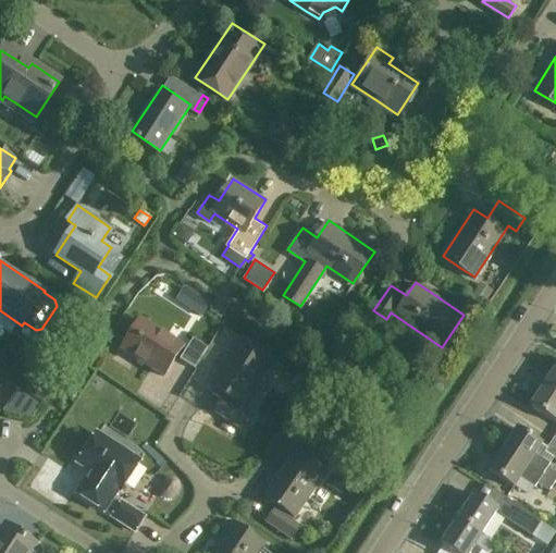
[(480,282),(470,296),(482,304),(492,289),(480,282)]
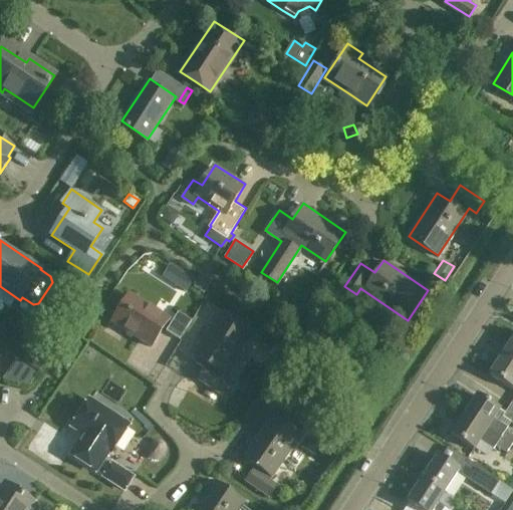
[(183,269),(175,282),(187,289),(195,277),(183,269)]
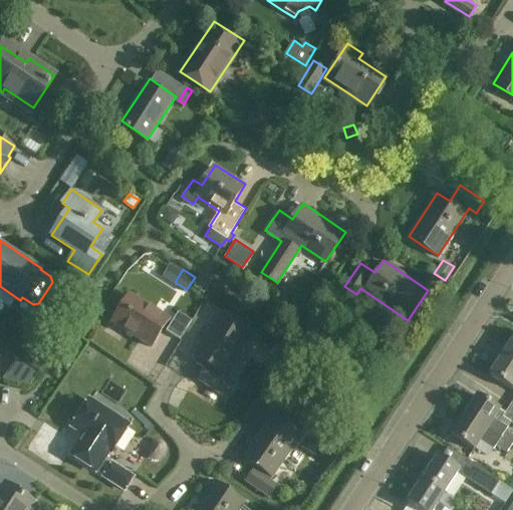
[(201,275),(195,284),(205,290),(211,281),(201,275)]
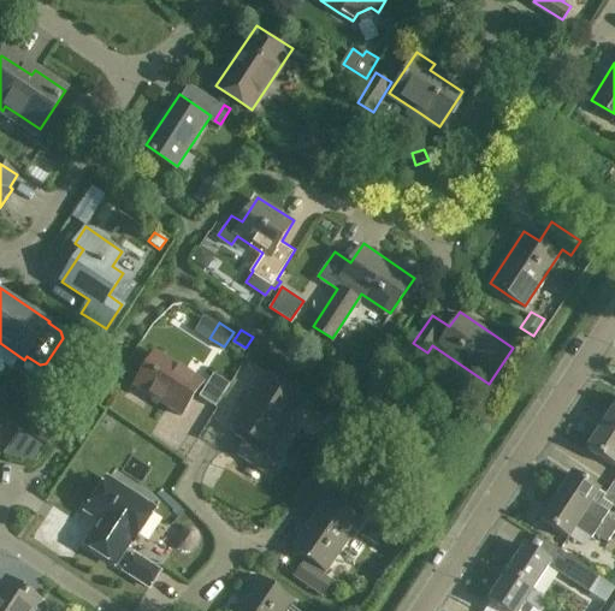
[(155,351),(135,384),(181,413),(201,380),(155,351)]
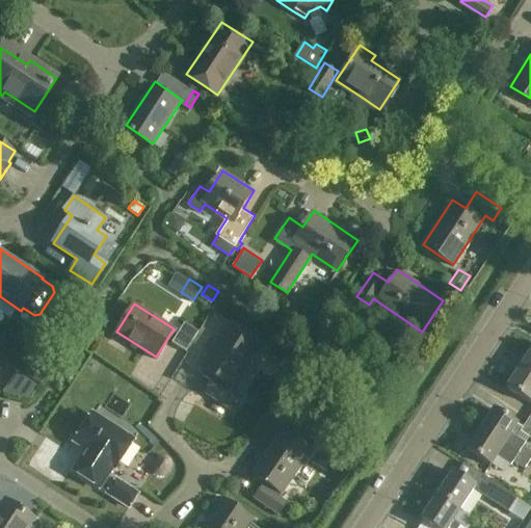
[(184,321),(171,341),(185,349),(198,330),(184,321)]
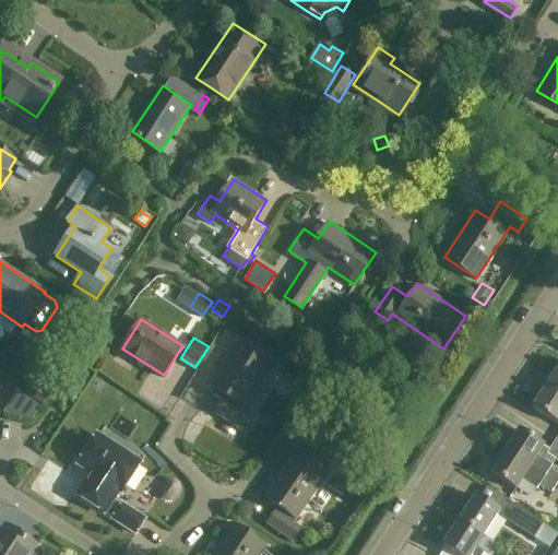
[(241,408),(253,390),(274,358),(242,338),(212,384),(214,386),(212,390),(223,398),(215,409),(240,426),(249,413),(241,408)]
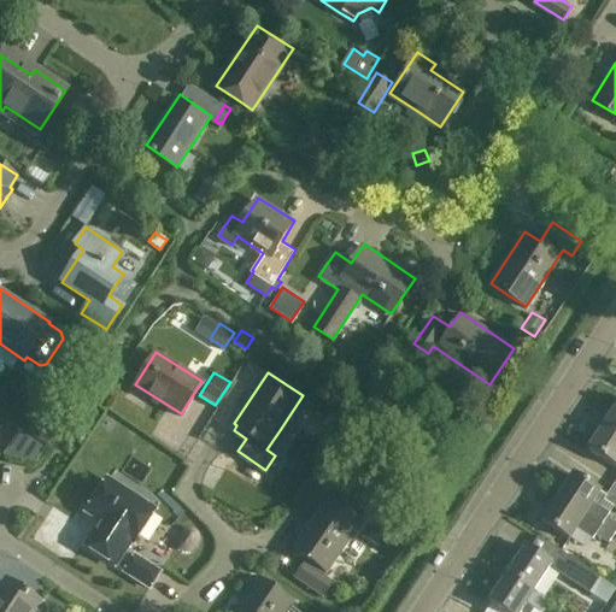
[(615,406),(604,424),(615,430),(615,406)]
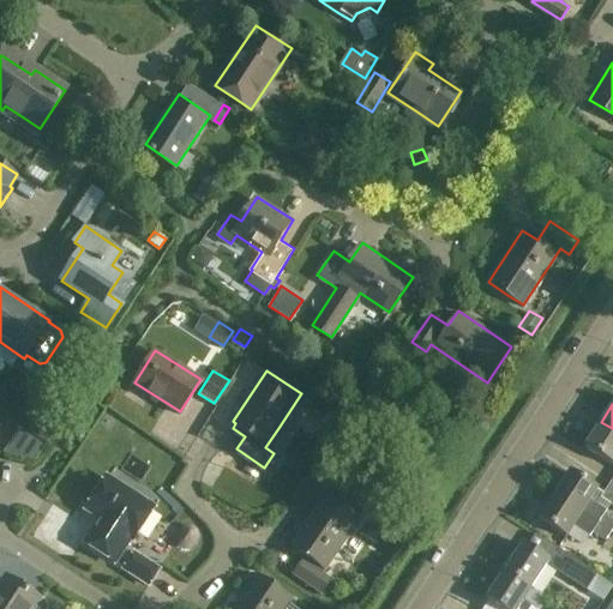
[(612,477),(611,480),(612,480),(612,428),(601,422),(586,446),(612,463),(612,477)]
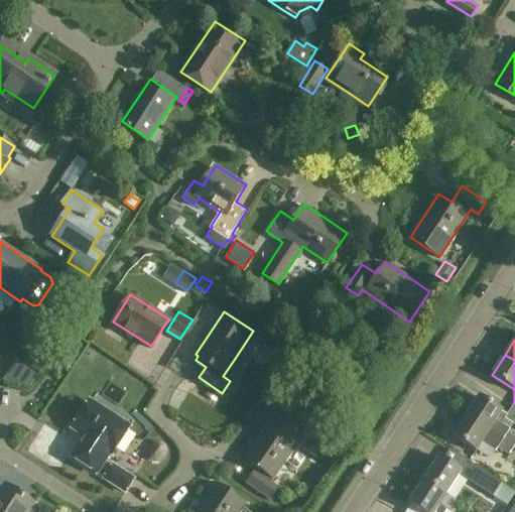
[(15,360),(3,378),(29,384),(36,374),(15,360)]
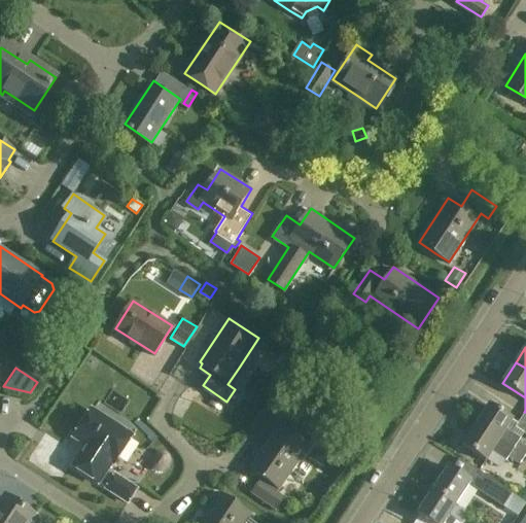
[(489,404),(476,424),(523,456),(525,451),(525,446),(517,441),(523,431),(525,432),(525,412),(524,412),(518,423),(489,404)]
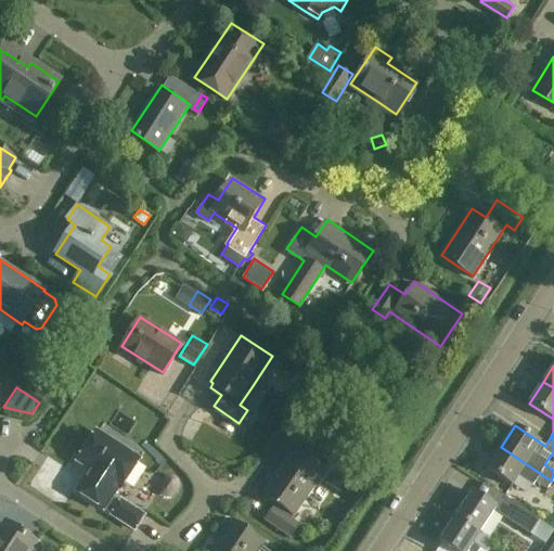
[(139,458),(97,431),(78,459),(91,468),(77,489),(104,507),(118,486),(119,487),(139,458)]
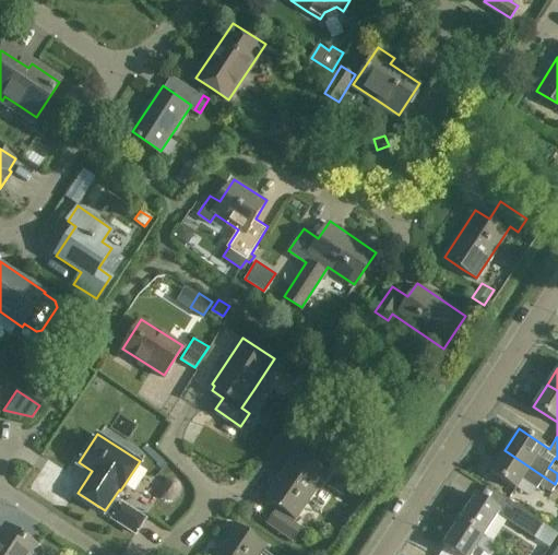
[(327,471),(313,462),(295,449),(264,495),(277,505),(266,520),(291,538),(300,526),(293,520),(327,471)]
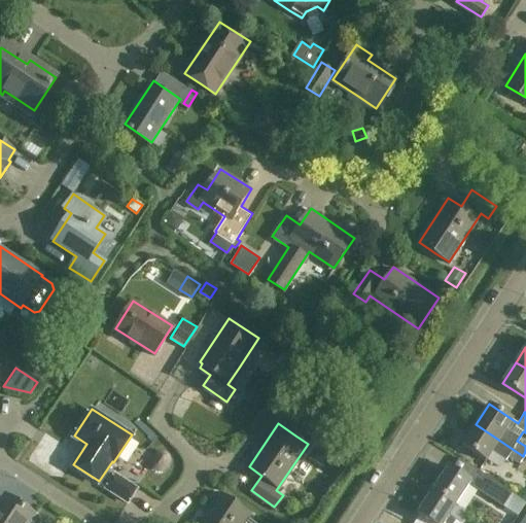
[(519,462),(523,456),(476,424),(462,445),(485,459),(491,449),(505,458),(507,456),(519,462)]
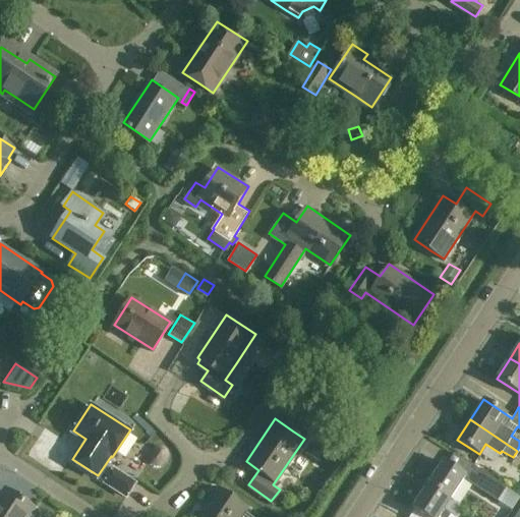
[(449,498),(450,496),(460,502),(472,483),(462,477),(463,475),(512,508),(519,497),(519,494),(455,451),(447,463),(443,460),(427,483),(449,498)]
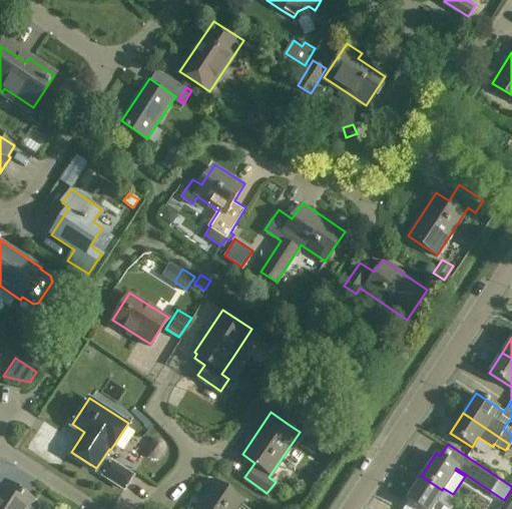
[(143,480),(150,469),(132,456),(124,467),(143,480)]
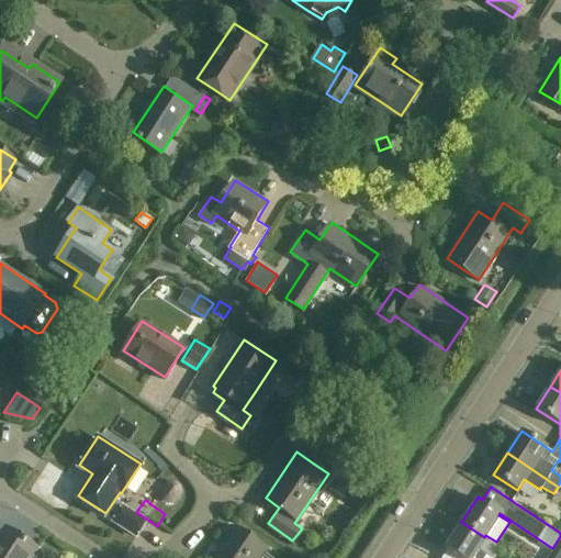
[(123,504),(114,519),(136,534),(146,520),(123,504)]
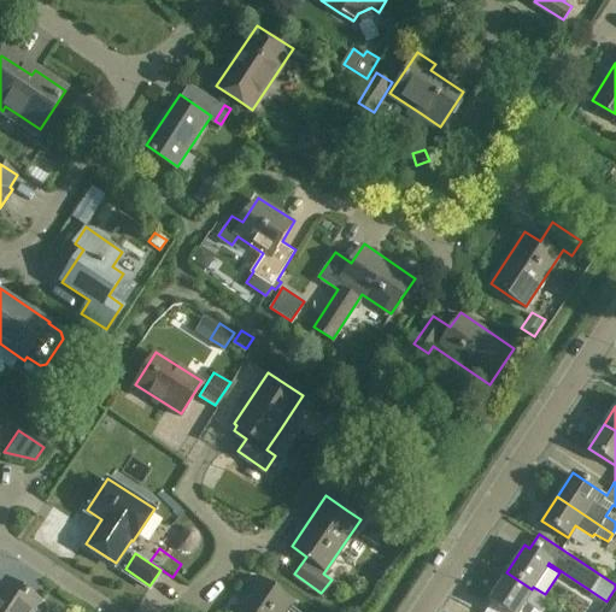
[(531,611),(535,606),(524,600),(532,589),(506,572),(488,601),(504,611),(531,611)]
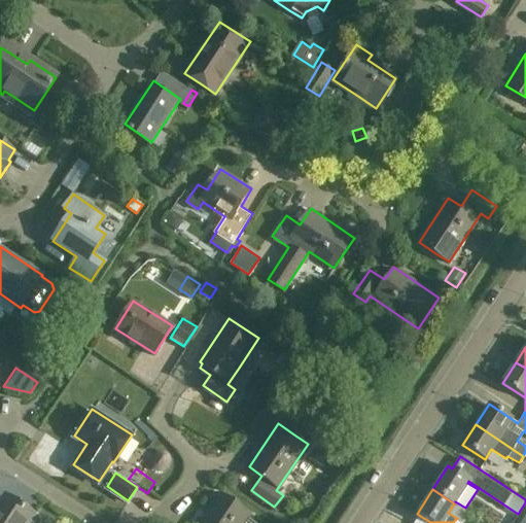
[(241,522),(249,513),(218,492),(198,522),(241,522)]
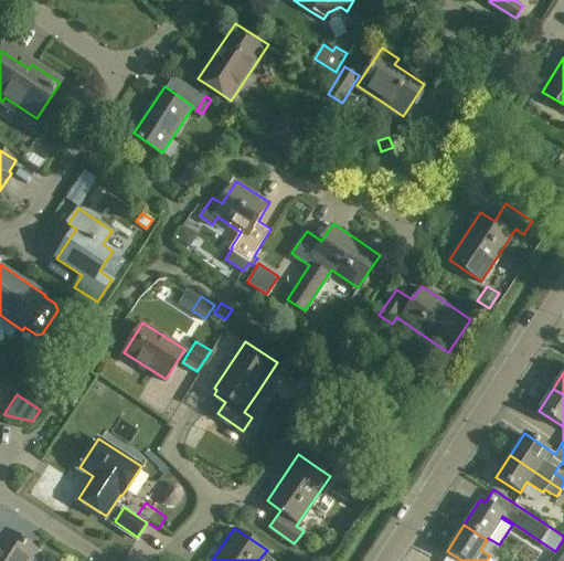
[(0,538),(0,560),(27,560),(34,550),(6,530),(0,538)]
